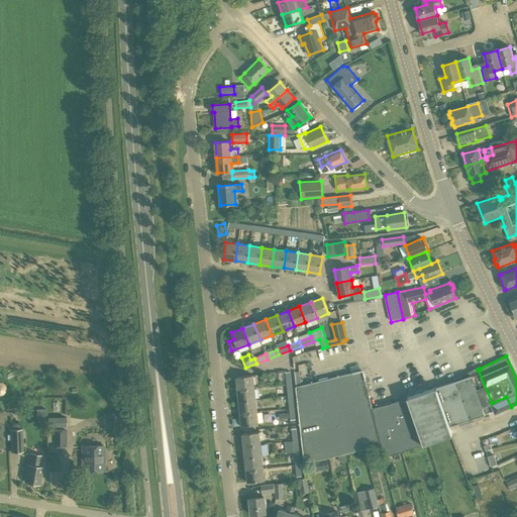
[(492,403),(478,370),(453,381),(454,382),(435,388),(448,426),(458,423),(460,426),(470,423),(469,420),(484,415),(485,418),(490,416),(489,413),(495,411),(496,413),(509,407),(511,407),(506,397),(492,403)]
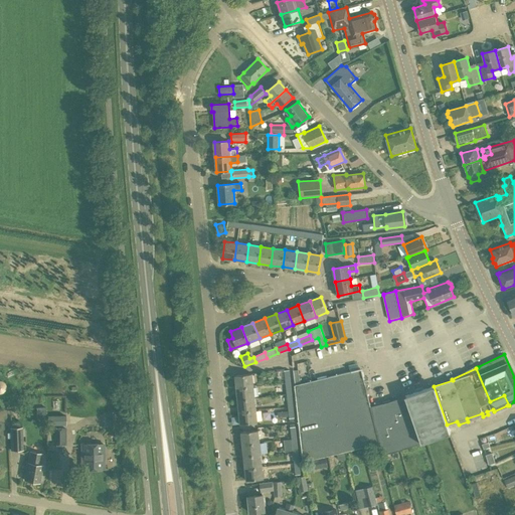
[(298,369),(296,370),(293,370),(298,419),(303,462),(377,443),(379,443),(370,406),(361,369),(301,384),(298,369)]
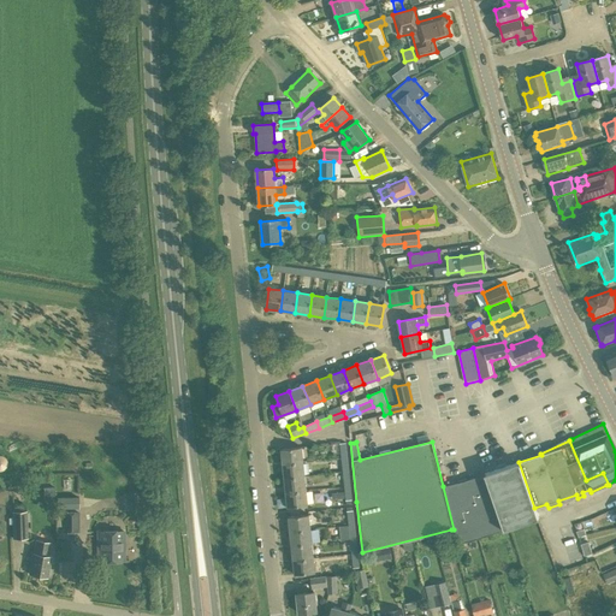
[(283,463),(303,462),(302,446),(282,449),(283,463)]
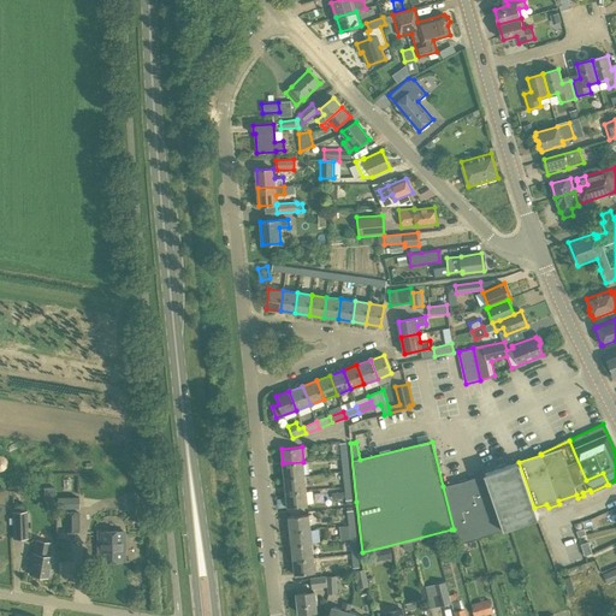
[(284,479),(304,477),(303,462),(283,463),(284,479)]
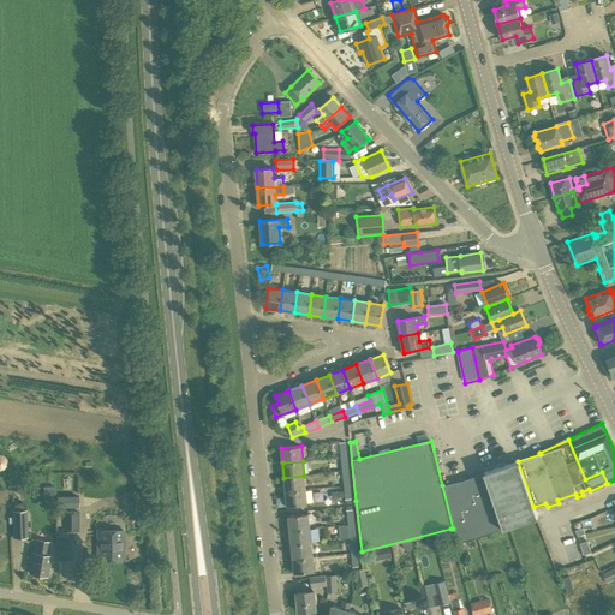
[(518,461),(506,466),(484,473),(503,530),(525,523),(537,518),(533,507),(518,461)]
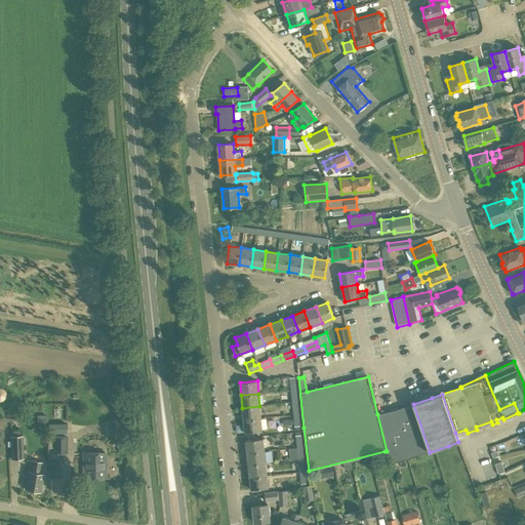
[(430,452),(413,404),(398,409),(395,410),(377,414),(387,451),(385,451),(388,465),(395,463),(405,460),(407,459),(428,453),(430,452)]
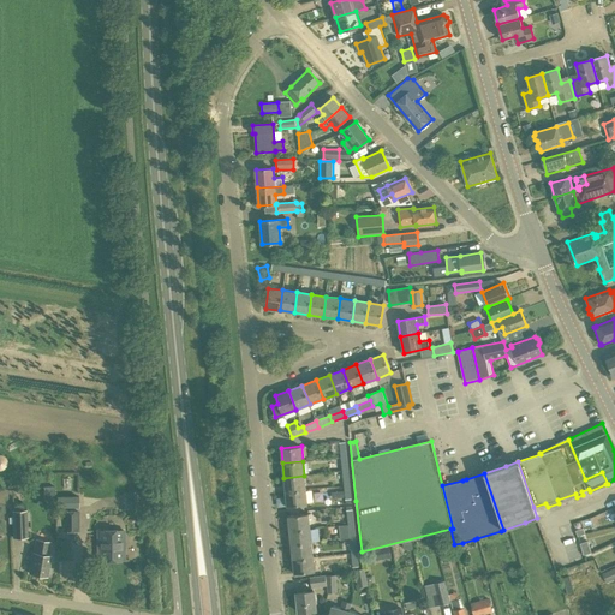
[(286,493),(305,490),(304,476),(284,478),(286,493)]
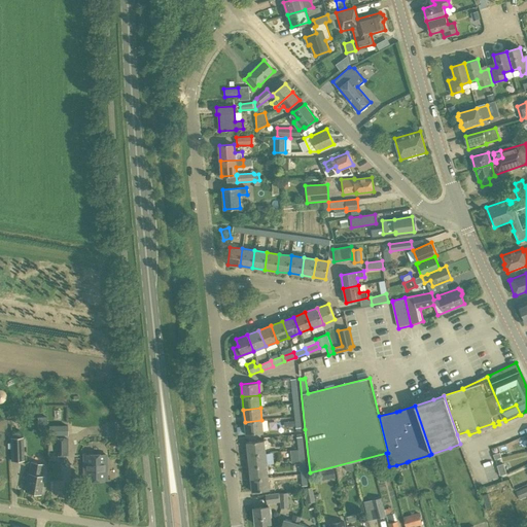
[(261,420),(245,422),(246,434),(264,432),(261,420)]
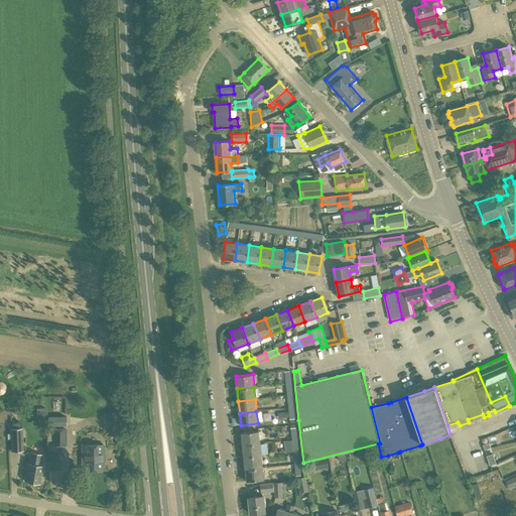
[(22,428),(21,424),(19,423),(14,423),(11,425),(11,429),(9,429),(10,452),(22,452),(22,428)]
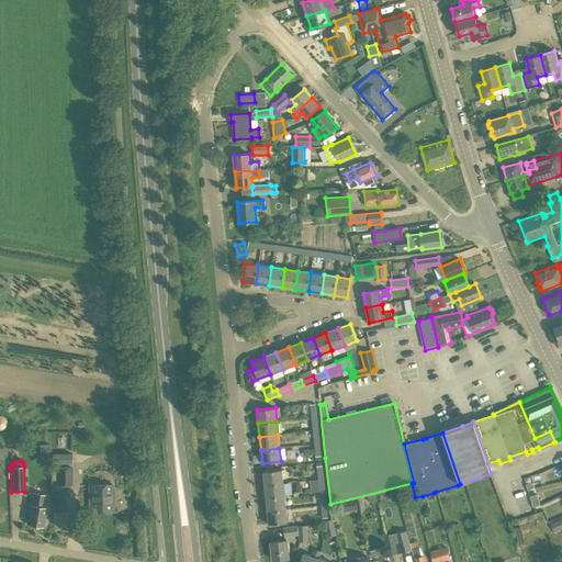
[(57,485),(72,485),(72,467),(56,467),(57,485)]
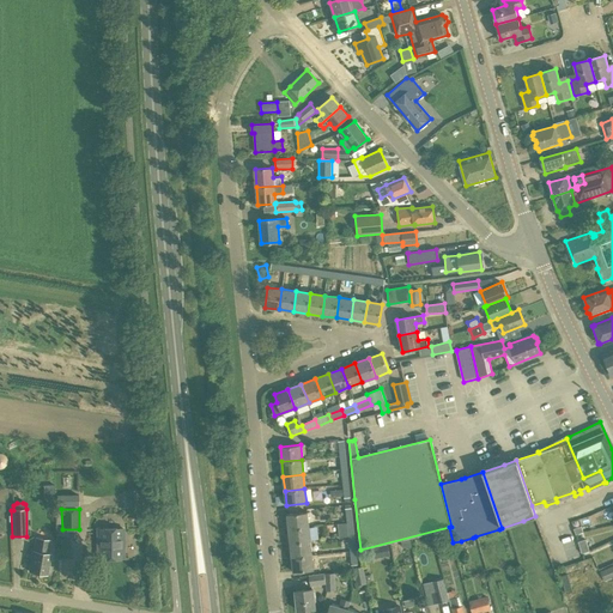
[(289,529),(309,527),(308,513),(287,514),(289,529)]
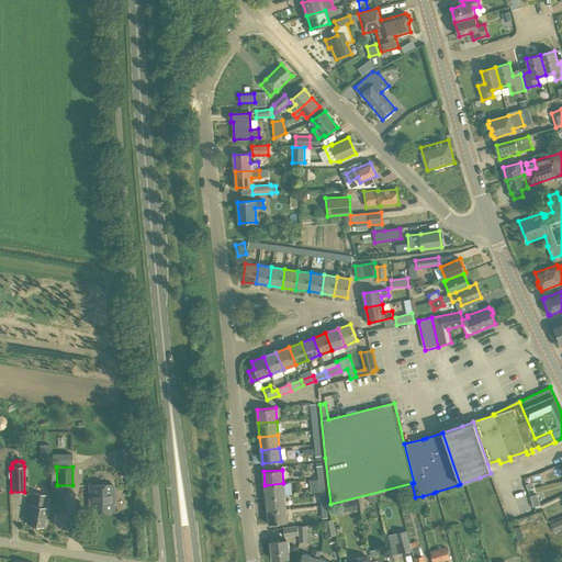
[(319,493),(325,492),(324,479),(317,480),(310,481),(311,493),(319,493)]
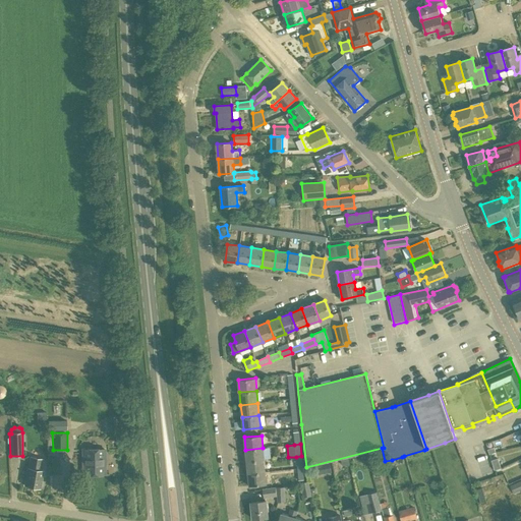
[(246,462),(264,460),(263,448),(245,450),(246,462)]
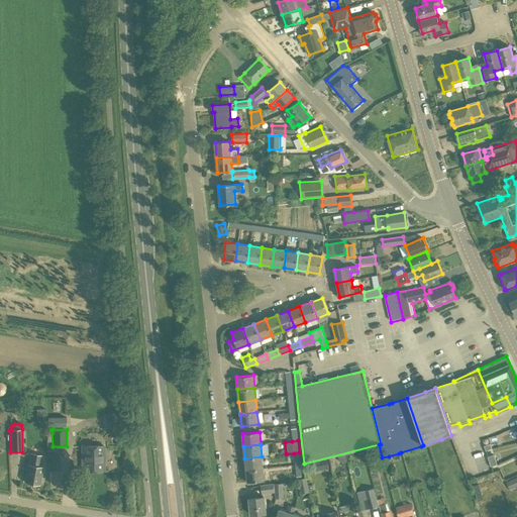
[(83,472),(103,471),(103,445),(83,445),(83,472)]
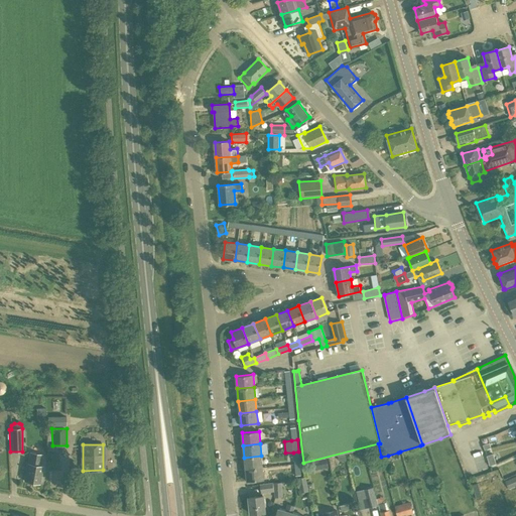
[(40,467),(42,455),(30,453),(28,464),(27,464),(24,482),(39,484),(42,467),(40,467)]
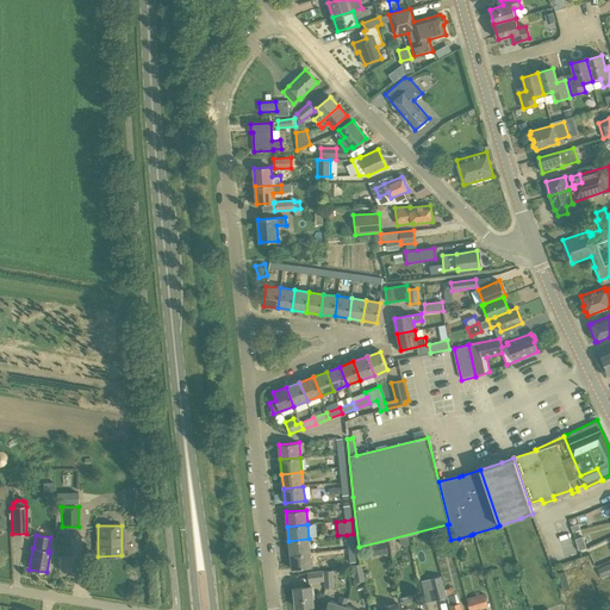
[(291,555),(311,553),(309,539),(288,541),(291,555)]
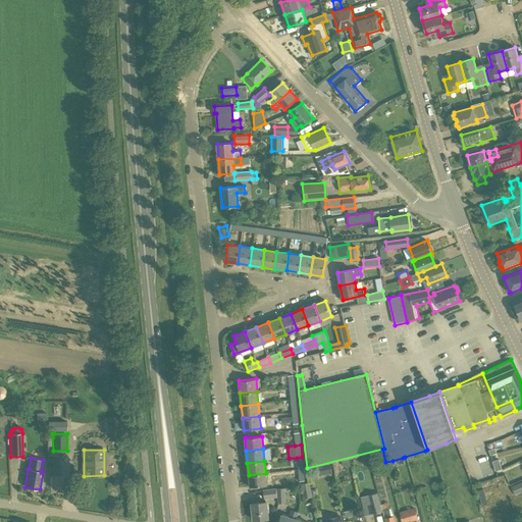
[(318,476),(332,473),(330,464),(316,466),(318,476)]
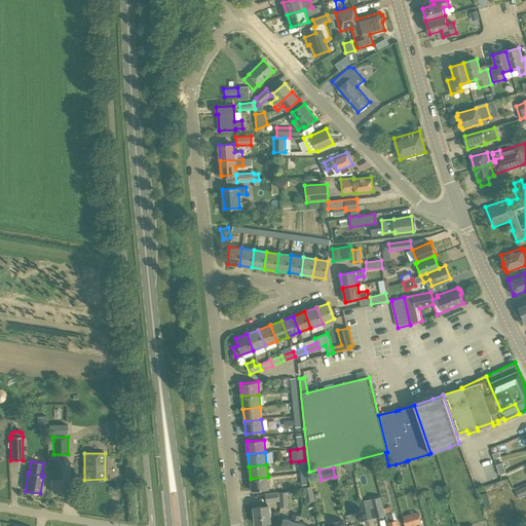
[(306,472),(302,473),(300,473),(301,485),(307,485),(306,482),(311,481),(309,472),(306,472)]
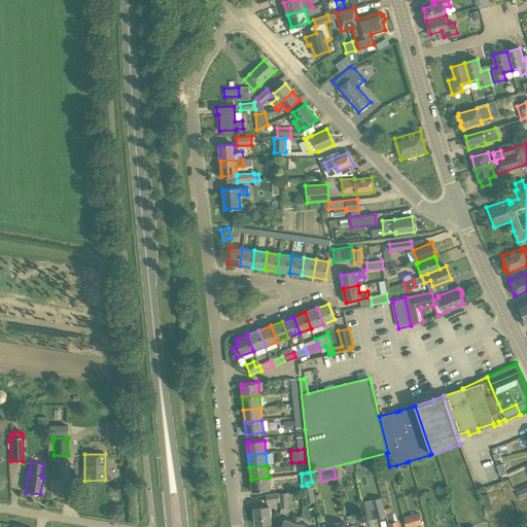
[(269,478),(251,480),(252,492),(270,490),(269,478)]
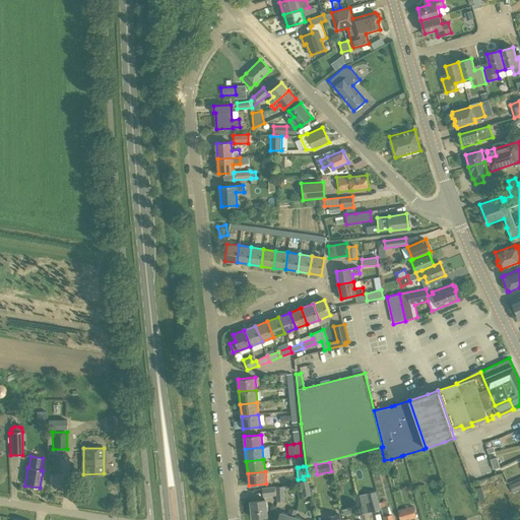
[(308,480),(301,481),(303,497),(311,496),(308,480)]
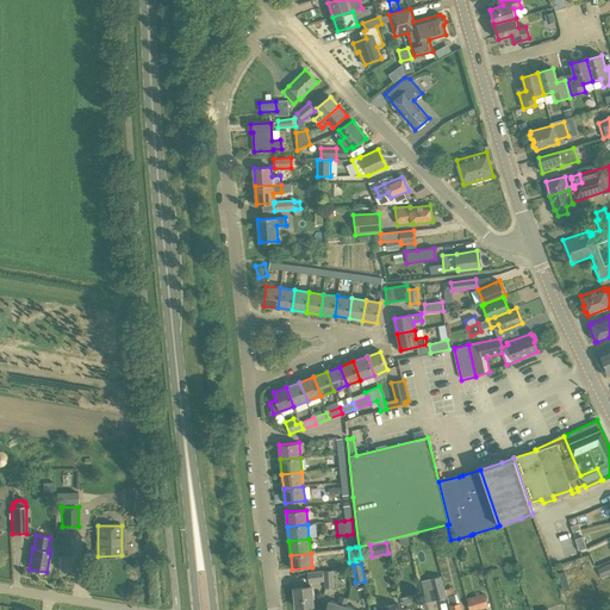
[(334,570),(323,571),(324,582),(324,589),(335,589),(334,570)]
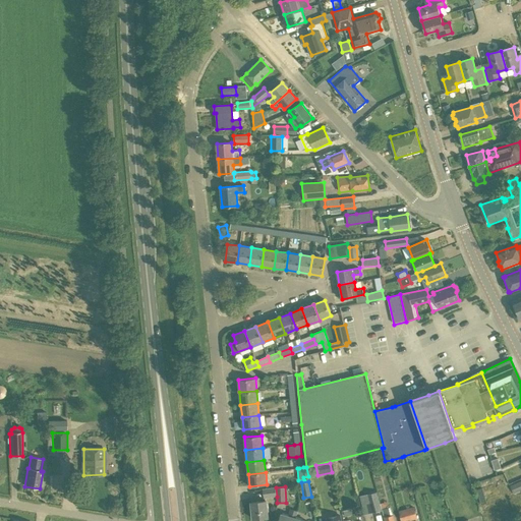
[(276,487),(262,488),(264,499),(277,497),(276,487)]
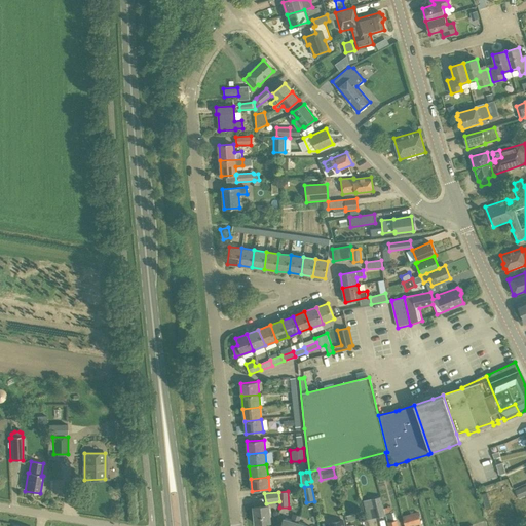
[(380,496),(371,498),(376,518),(385,515),(380,496)]
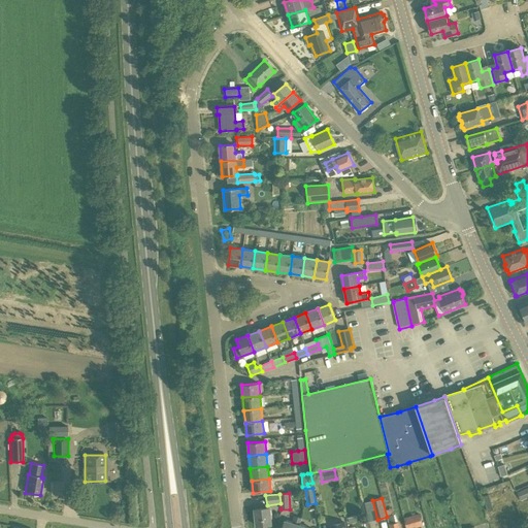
[(460,506),(462,516),(471,513),(469,504),(460,506)]
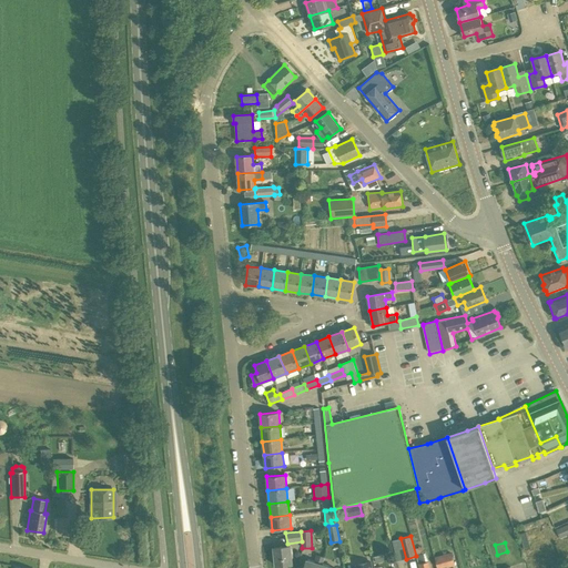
[(275,566),(292,564),(290,546),(273,548),(275,566)]
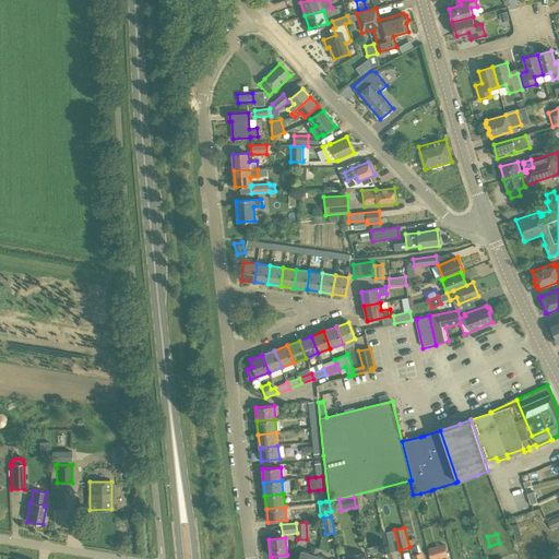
[(437,558),(448,556),(444,544),(428,548),(430,558),(437,558)]
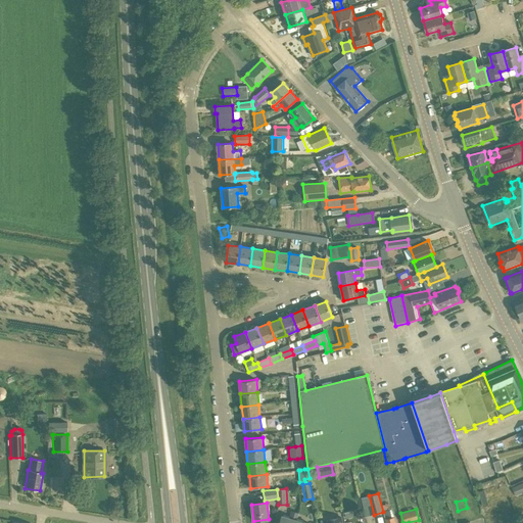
[(390,510),(383,511),(384,512),(386,522),(395,522),(394,517),(392,517),(390,510)]
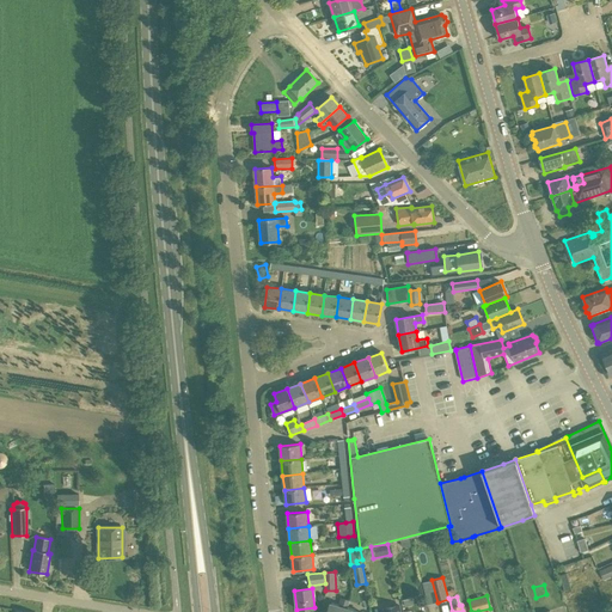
[(344,611),(347,609),(348,609),(350,600),(341,598),(338,606),(330,604),(328,611),(344,611)]
